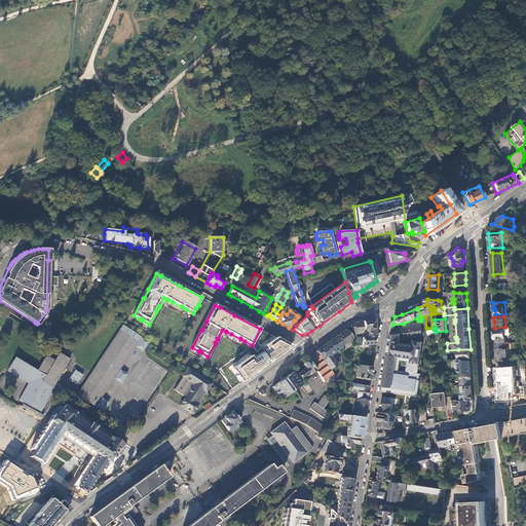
[(368,332),(368,337),(374,337),(374,329),(374,320),(368,321),(363,322),(363,330),(366,330),(366,332),(368,332)]
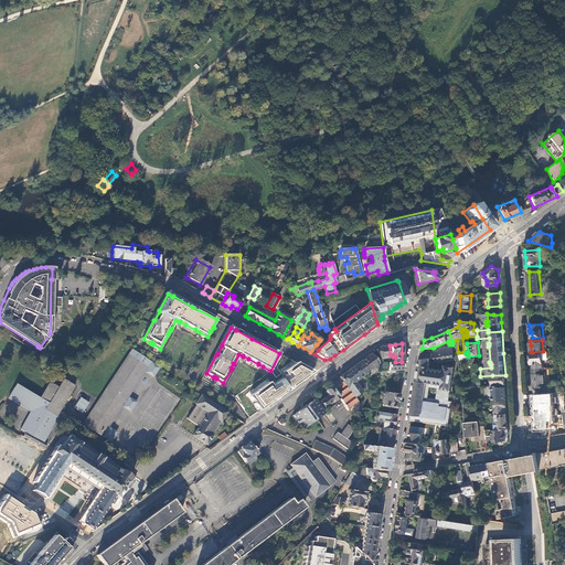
[(390,358),(390,354),(390,345),(383,345),(382,347),(376,350),(382,359),(390,358)]
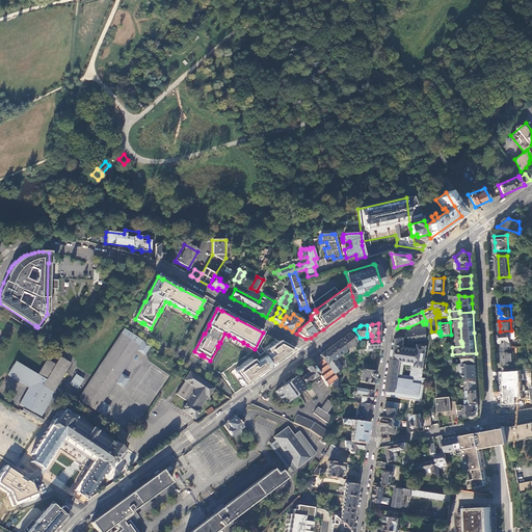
[(396,338),(405,337),(409,337),(421,335),(428,334),(426,325),(415,327),(413,330),(397,333),(396,336),(396,338)]
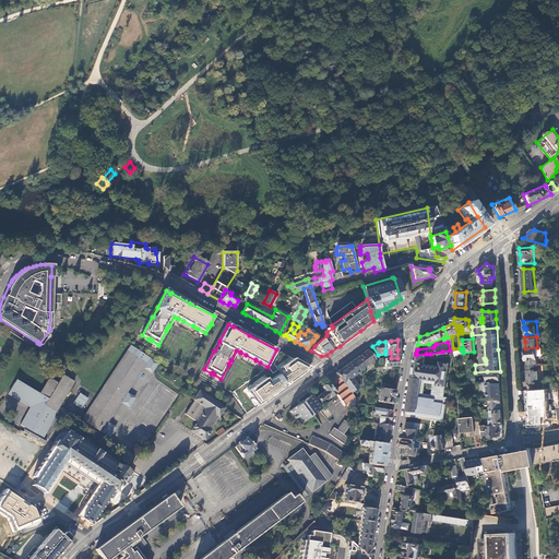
[(142,369),(151,375),(154,370),(158,364),(130,345),(127,351),(103,387),(98,394),(81,420),(100,432),(100,431),(107,423),(120,402),(127,392),(142,369)]
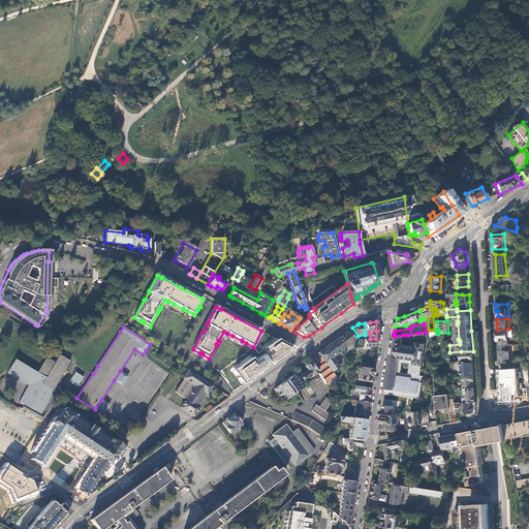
[(512,336),(512,335),(512,329),(508,329),(497,330),(497,336),(498,341),(499,341),(500,345),(509,345),(508,337),(512,336)]
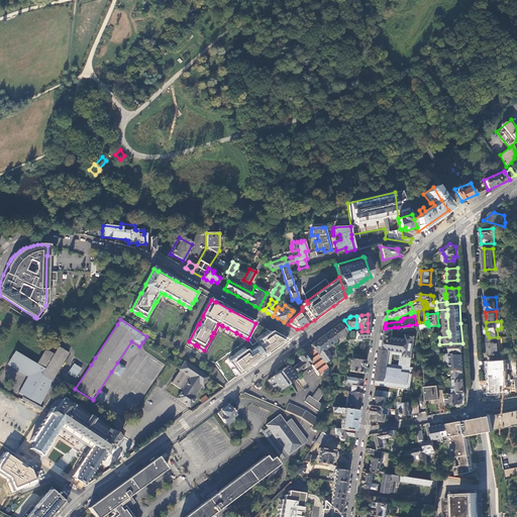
[(346,332),(340,323),(335,327),(331,330),(335,340),(346,332)]
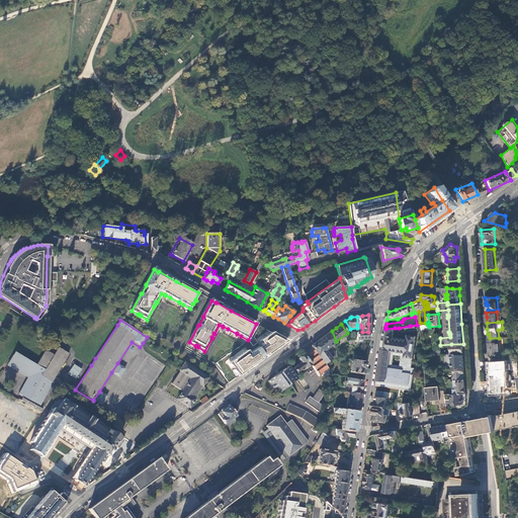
[(395,328),(385,329),(382,351),(377,385),(401,389),(409,390),(411,390),(412,390),(414,374),(415,368),(412,367),(417,336),(409,335),(408,339),(394,337),(395,328)]
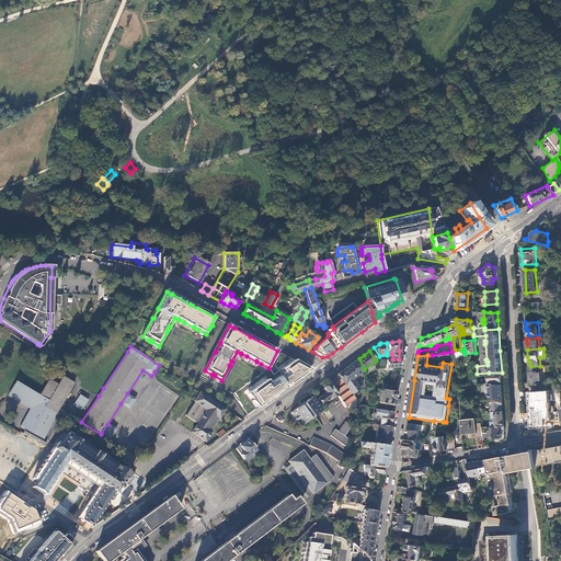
[(364,370),(364,369),(359,358),(353,363),(336,375),(327,382),(329,385),(336,395),(338,397),(345,408),(354,401),(354,405),(356,405),(356,399),(355,400),(352,395),(359,389),(365,389),(364,379),(357,385),(353,379),(364,370)]
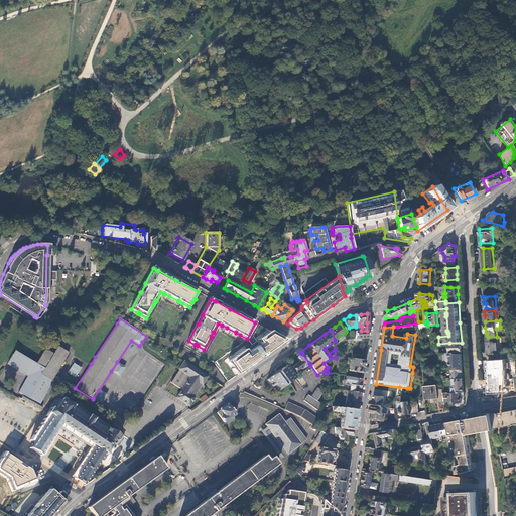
[(245,349),(229,360),(238,373),(286,340),(270,331),(259,340),(261,344),(248,353),(245,349)]
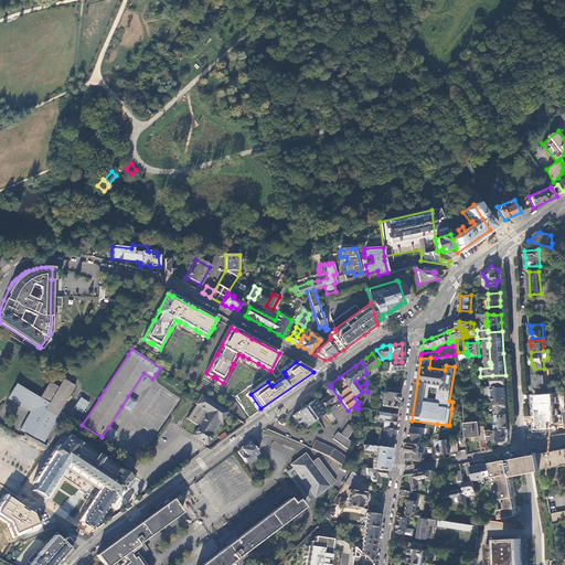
[(395,362),(393,362),(391,363),(388,363),(388,369),(386,369),(387,371),(390,371),(390,373),(394,373),(394,370),(403,370),(403,366),(402,362),(395,362)]
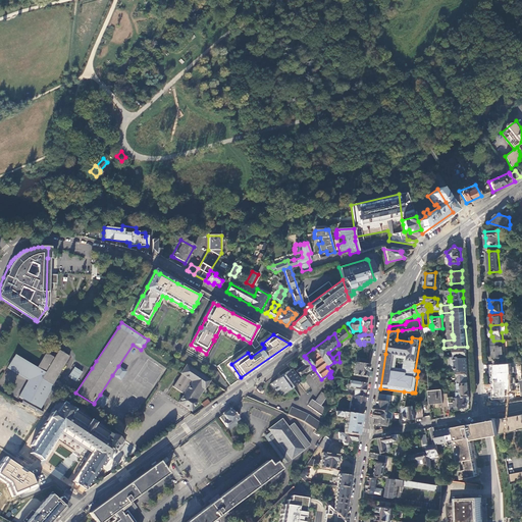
[(508,363),(508,359),(508,358),(505,358),(504,345),(503,346),(503,341),(493,341),(491,341),(492,351),(492,359),(499,358),(500,364),(508,363)]
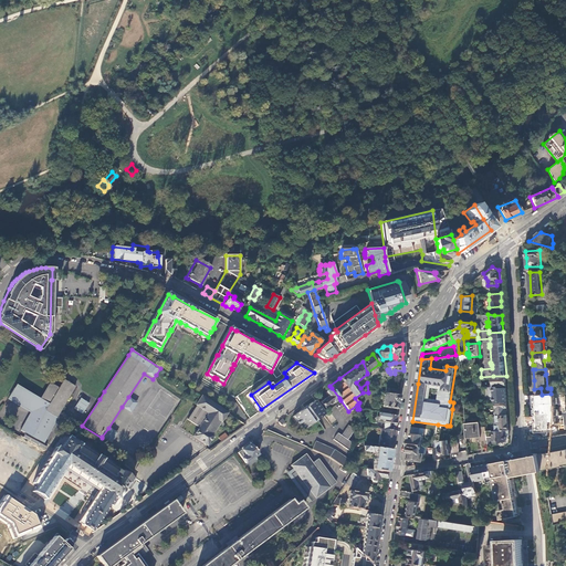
[(506,380),(506,376),(493,376),(494,386),(498,386),(498,388),(506,388),(506,380)]
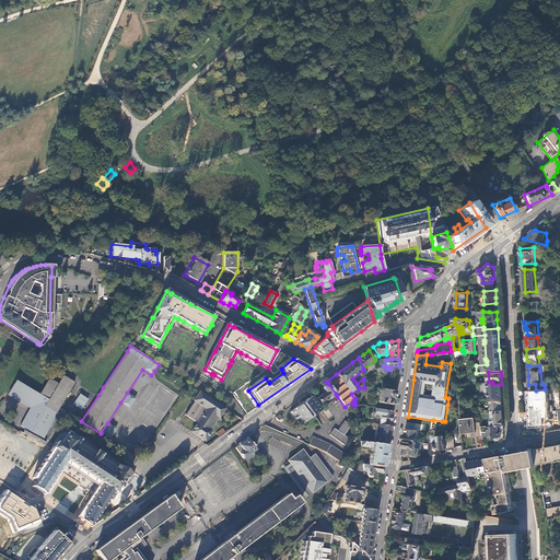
[(16,382),(9,394),(31,407),(20,426),(21,426),(19,430),(18,429),(18,430),(44,444),(46,440),(43,439),(55,418),(54,417),(74,382),(62,375),(58,383),(48,378),(38,395),(16,382)]
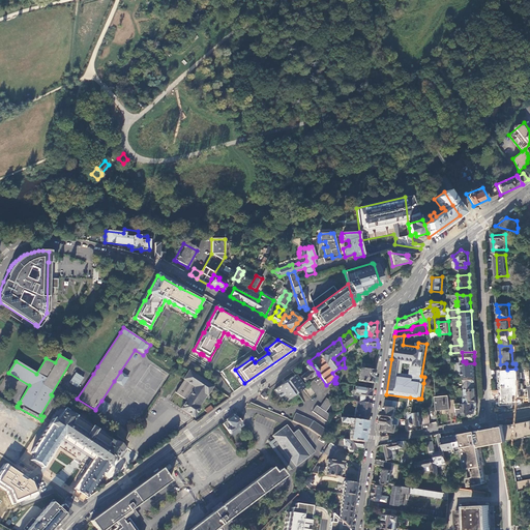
[(475,369),(474,363),(466,363),(466,361),(463,361),(464,377),(465,377),(475,376),(475,369)]
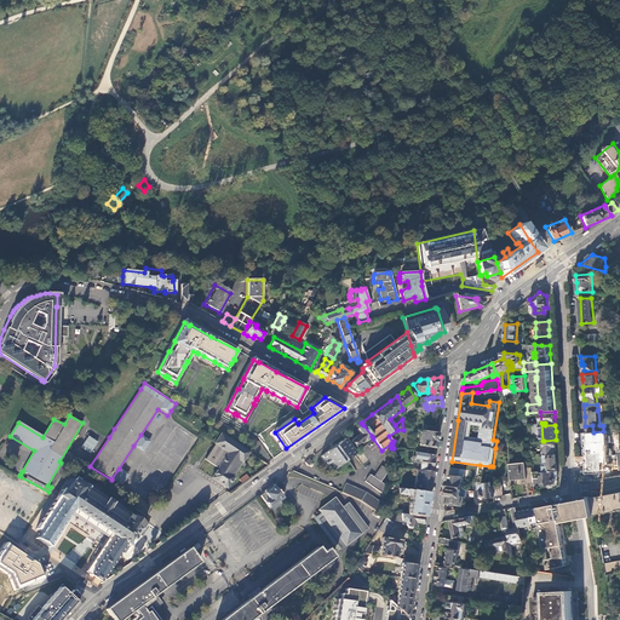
[(372,436),(363,425),(357,430),(357,431),(360,434),(351,441),(356,447),(365,440),(366,441),(372,436)]
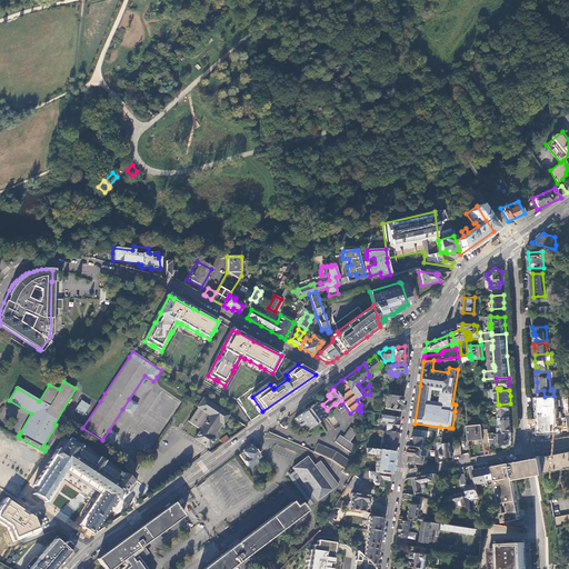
[(400,403),(401,398),(386,396),(385,409),(399,411),(400,403)]
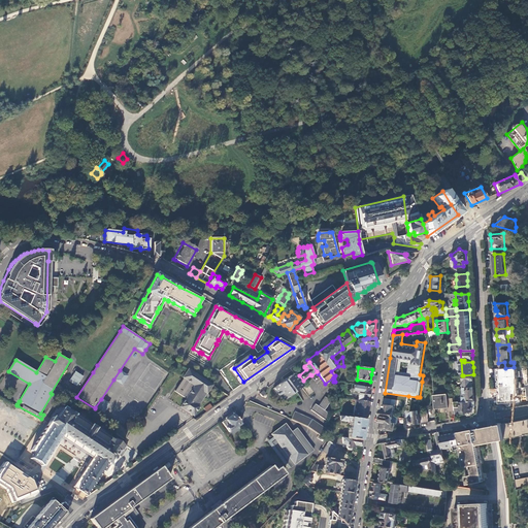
[(518,367),(498,368),(501,404),(521,403),(518,367)]
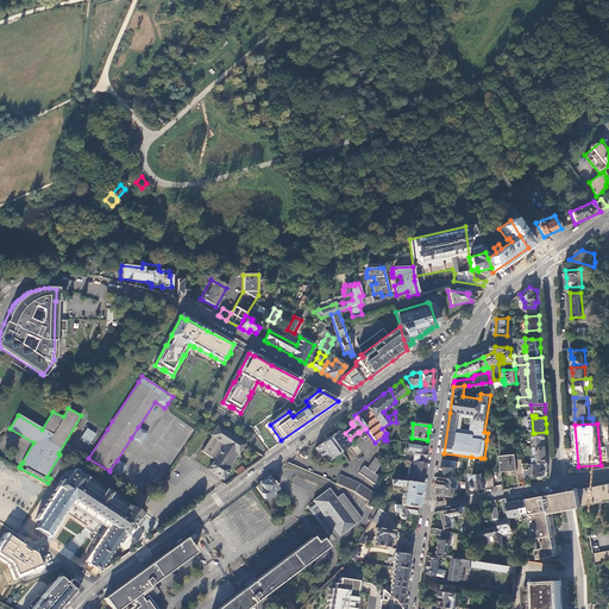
[(211,435),(212,437),(225,445),(214,459),(208,470),(224,479),(230,470),(228,469),(238,454),(245,444),(217,426),(211,435)]
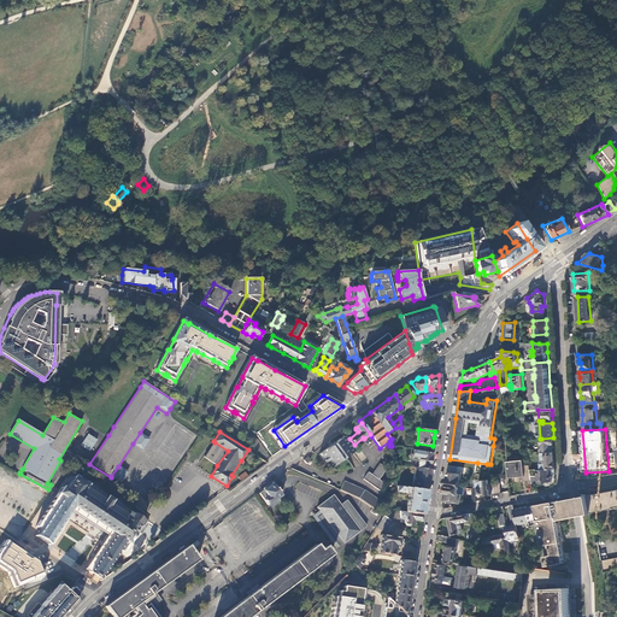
[(140,433),(133,444),(142,450),(150,440),(140,433)]
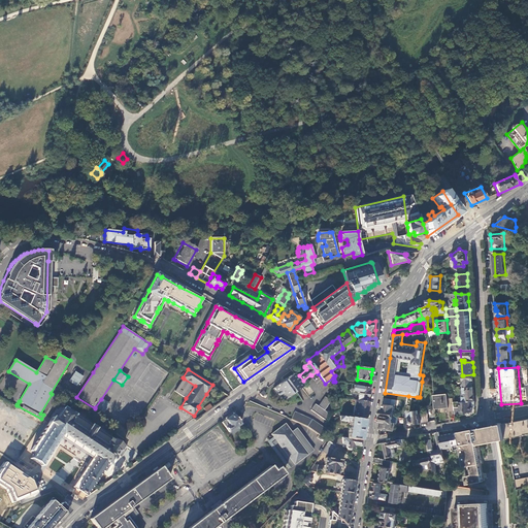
[(283,400),(303,386),(294,373),(273,388),(283,400)]
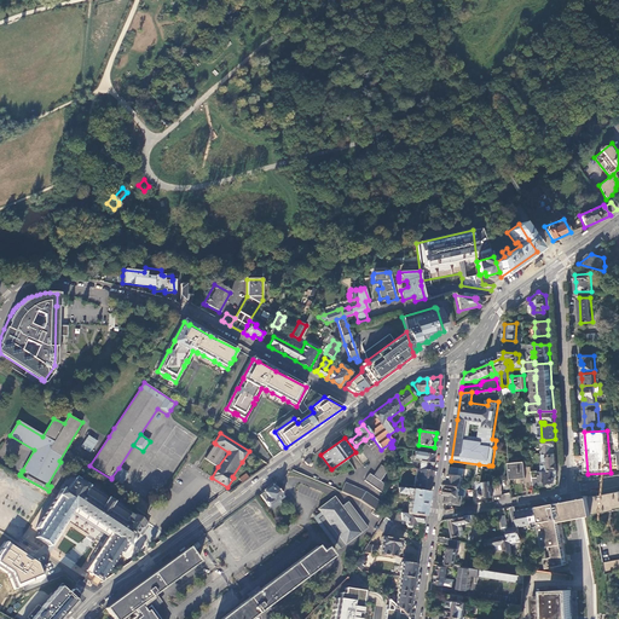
[(555,441),(555,439),(543,440),(544,446),(543,446),(543,453),(544,453),(555,453),(554,446),(555,446),(555,441)]
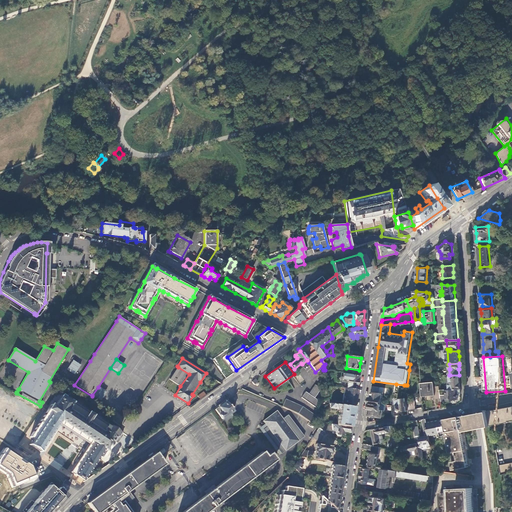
[(189,374),(178,367),(176,370),(170,379),(180,386),(189,374)]
